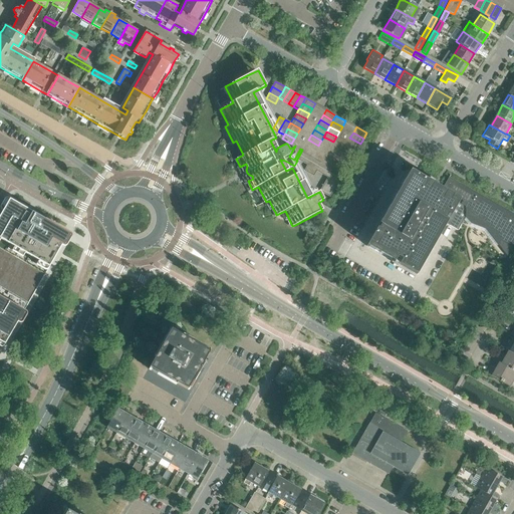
[(323,137),(321,141),(320,142),(330,147),(333,142),(323,137)]
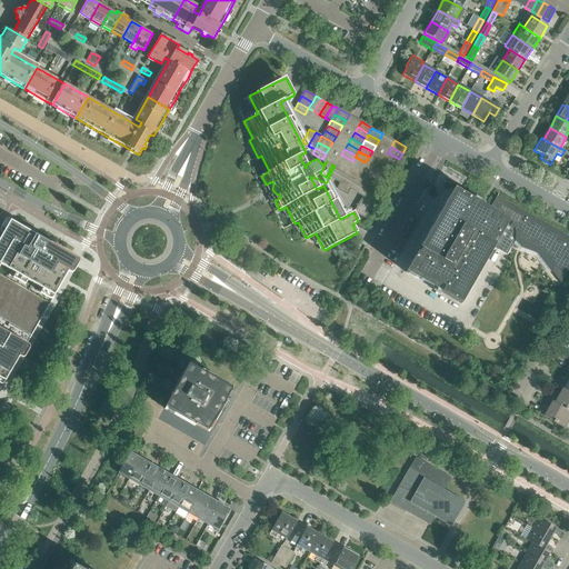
[(383,159),(396,165),(399,159),(387,152),(383,159)]
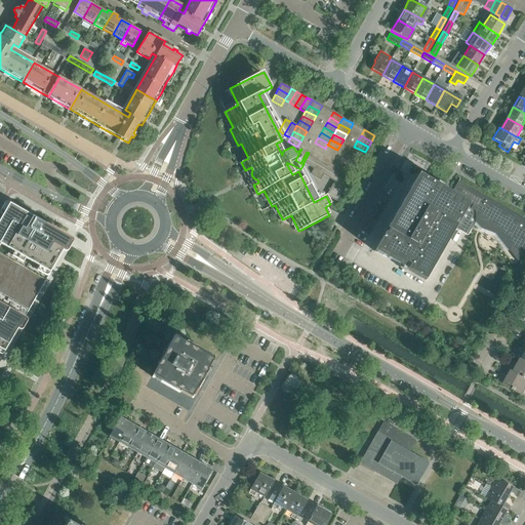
[(322,154),(325,150),(325,149),(315,143),(312,148),(322,154)]
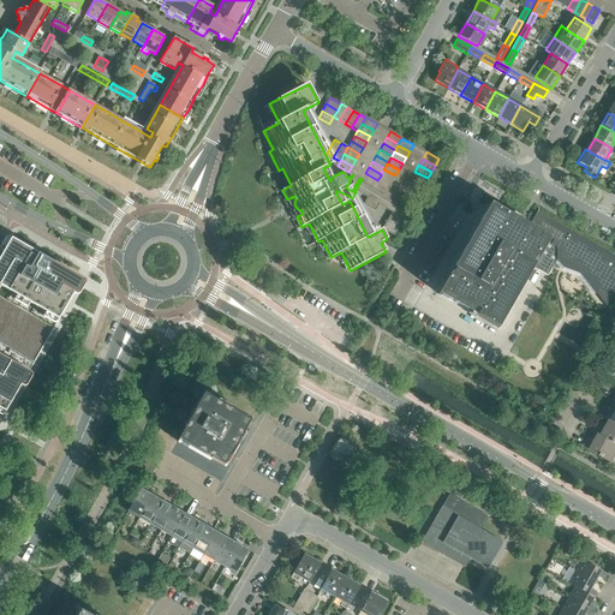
[(392,181),(395,175),(383,169),(381,174),(381,175),(392,181)]
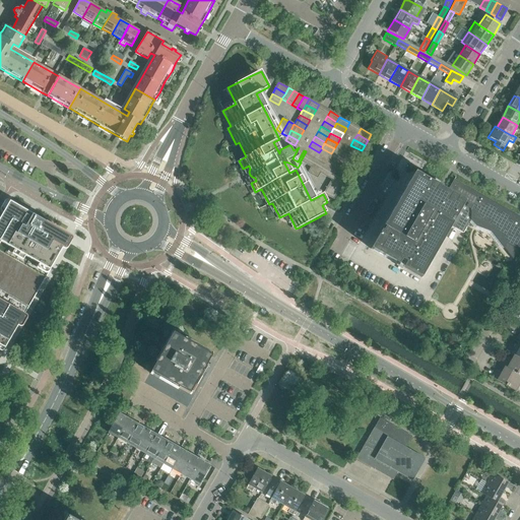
[(347,150),(358,156),(362,150),(350,145),(347,150)]
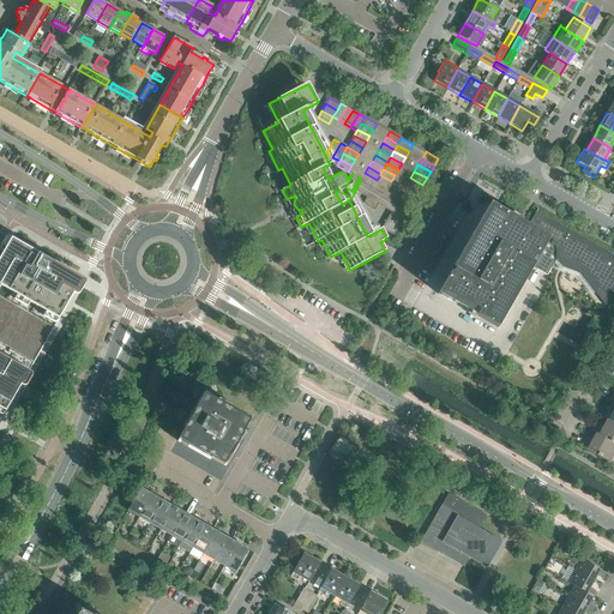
[(373,186),(377,181),(377,180),(365,173),(361,179),(367,182),(373,186)]
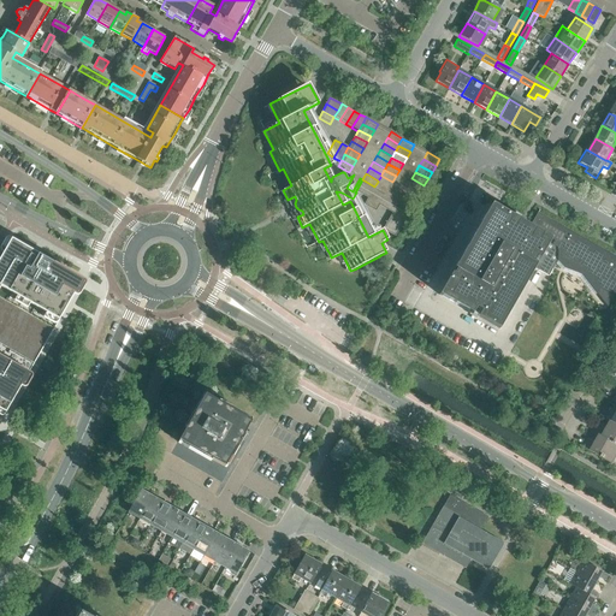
[(354,175),(347,188),(353,191),(360,178),(354,175)]
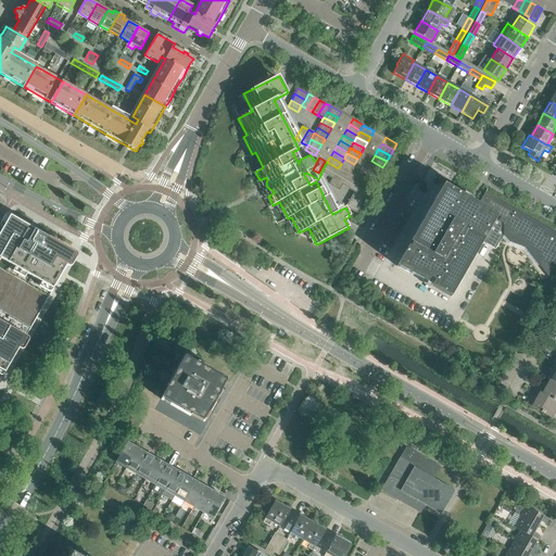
[(351,169),(354,164),(344,159),(341,163),(341,164),(351,169)]
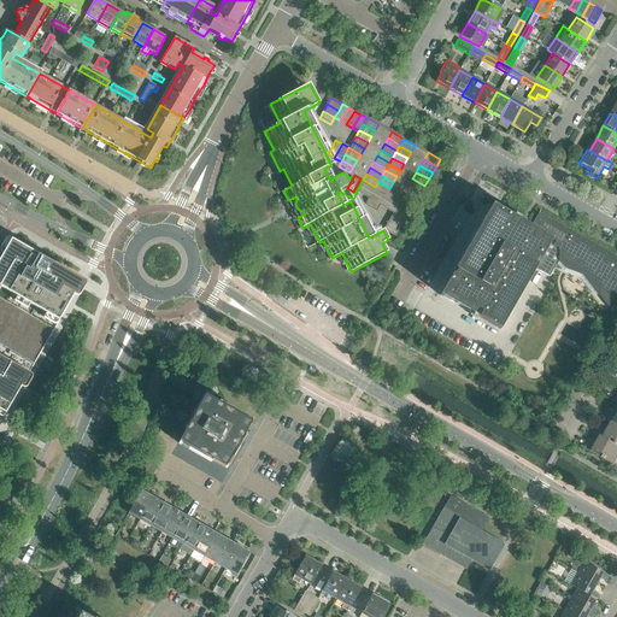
[(409,184),(421,192),(424,186),(412,178),(409,184)]
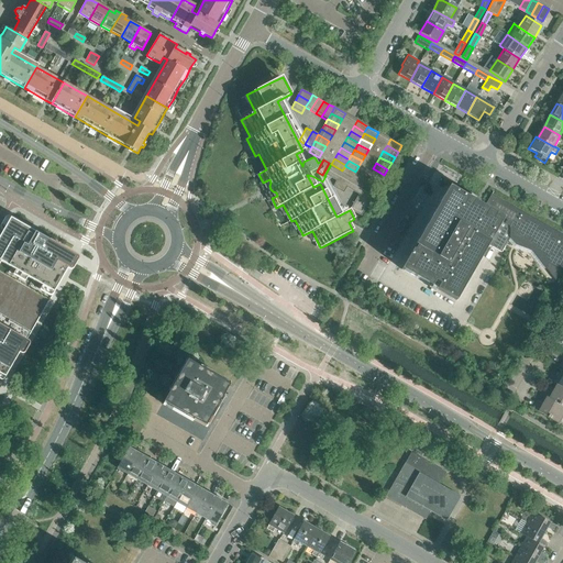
[(326,176),(330,179),(337,167),(331,164),(324,176),(326,176)]
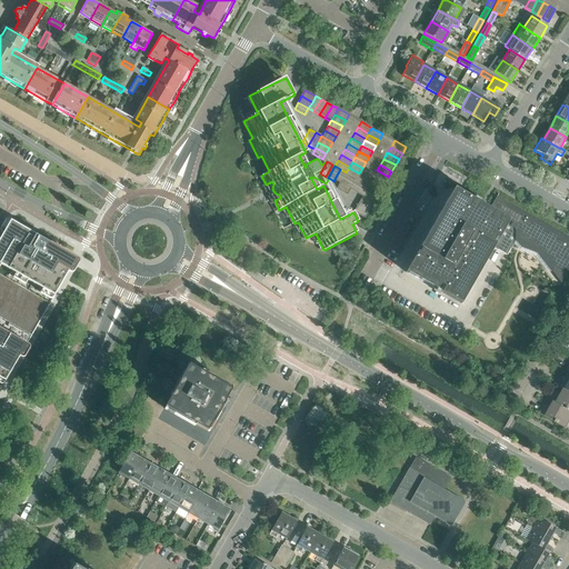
[(349,168),(346,172),(346,173),(356,179),(359,173),(349,168)]
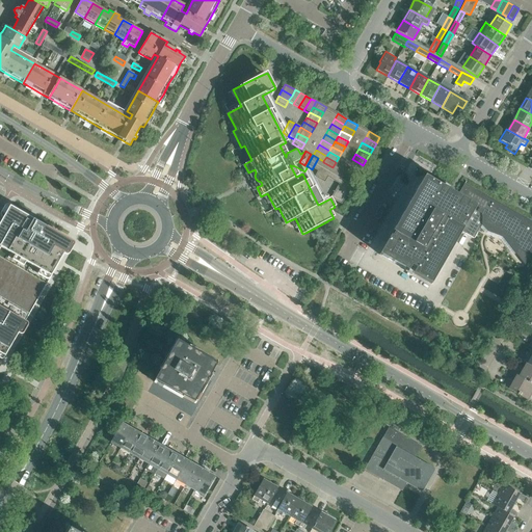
[(320,167),(323,162),(323,161),(318,158),(312,169),(317,173),(320,167)]
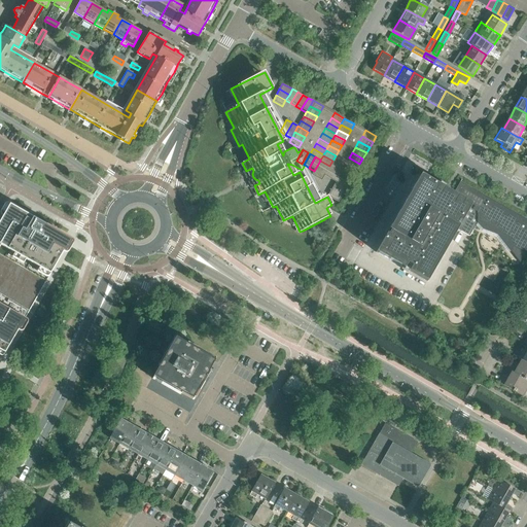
[(346,164),(356,169),(359,164),(349,157),(346,164)]
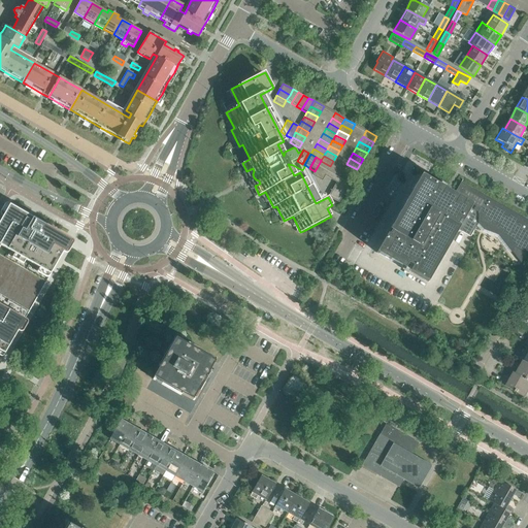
[(327,171),(330,166),(321,161),(318,166),(327,171)]
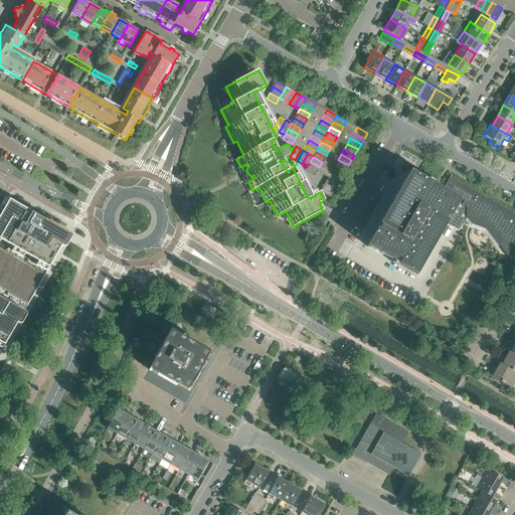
[(335,165),(345,171),(348,165),(338,160),(335,165)]
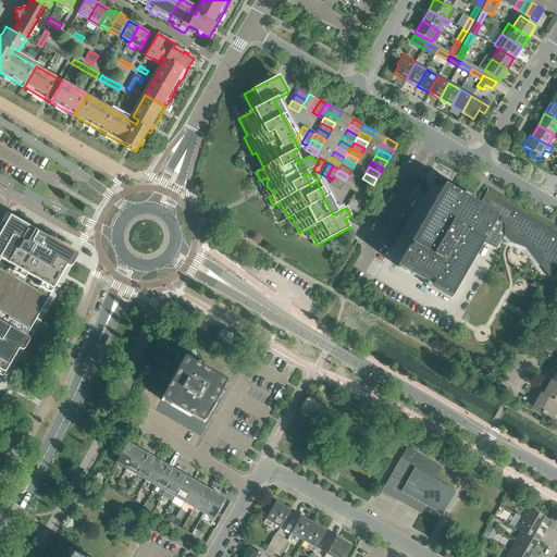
[(343,186),(345,181),(335,175),(332,181),(343,186)]
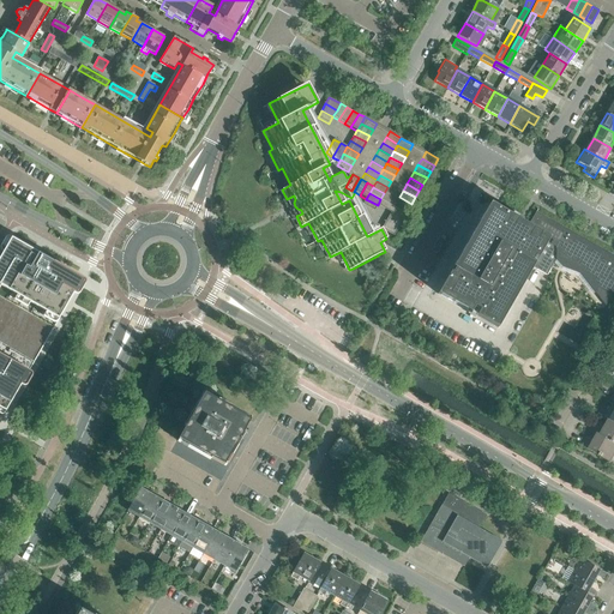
[(396,203),(408,210),(411,204),(399,197),(396,203)]
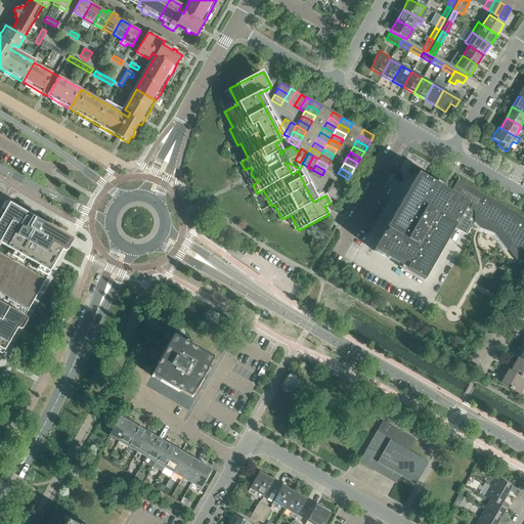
[(319,180),(322,175),(312,170),(309,175),(319,180)]
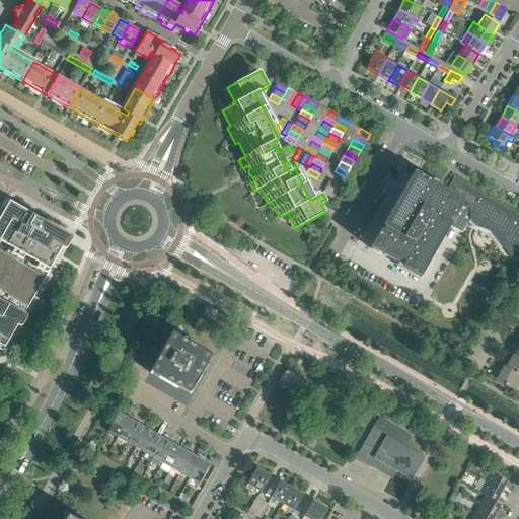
[(331,177),(342,183),(345,177),(335,171),(331,177)]
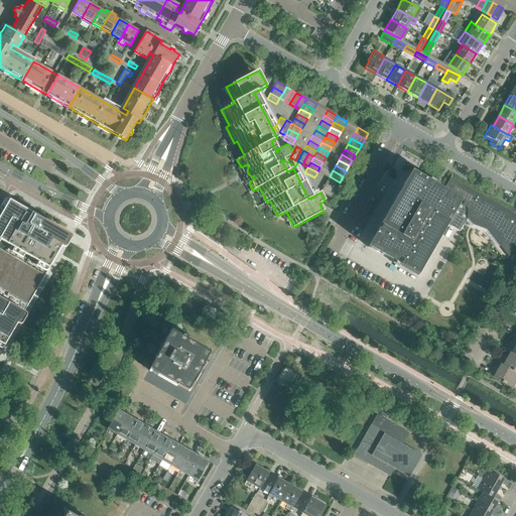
[(443,190),(411,171),(368,247),(418,276),(446,226),(459,233),(467,219),(472,224),(487,230),(499,246),(502,241),(513,248),(515,243),(515,217),(449,178),(443,190)]
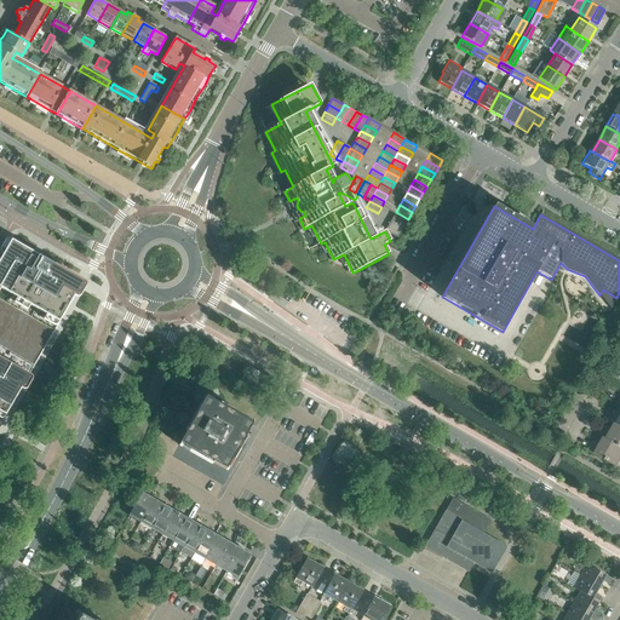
[(392,218),(405,225),(408,219),(396,212),(392,218)]
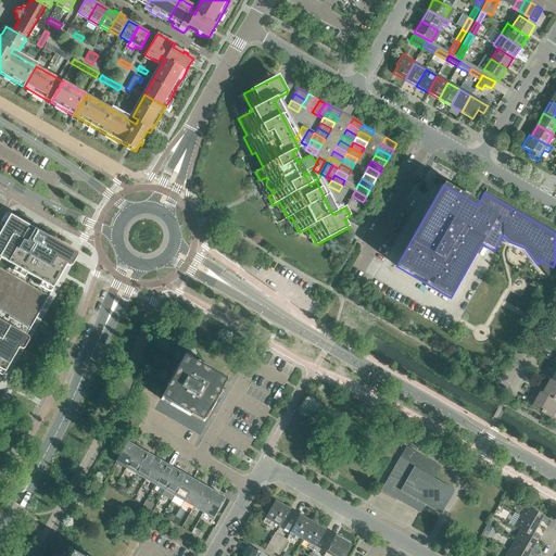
[(349,201),(359,207),(363,202),(352,196),(349,201)]
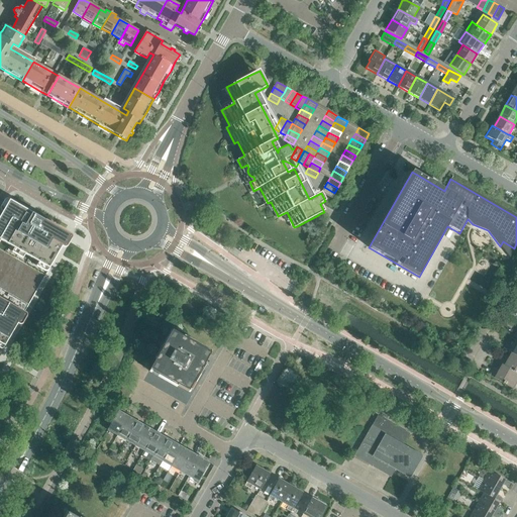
[(324,187),(321,193),(331,199),(334,193),(324,187)]
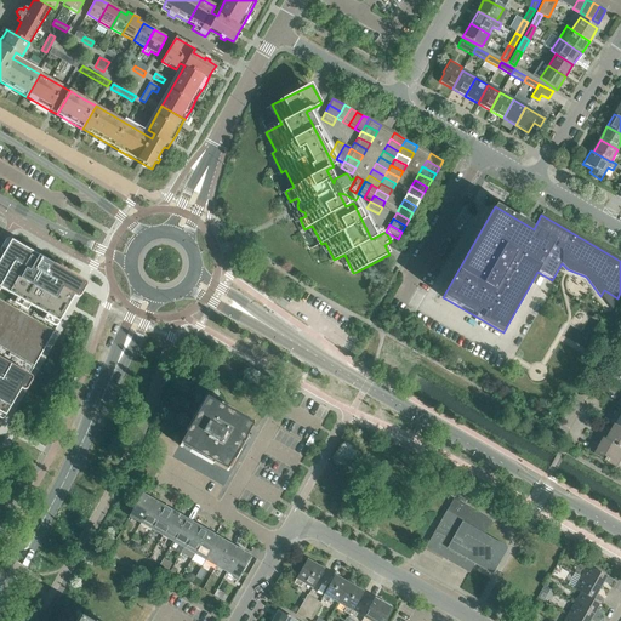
[(0,411),(6,416),(22,389),(29,375),(60,323),(70,305),(72,302),(74,298),(75,296),(79,290),(83,283),(84,281),(81,280),(73,275),(55,266),(39,257),(33,254),(26,249),(17,244),(13,241),(11,241),(4,255),(3,257),(0,261),(0,411)]
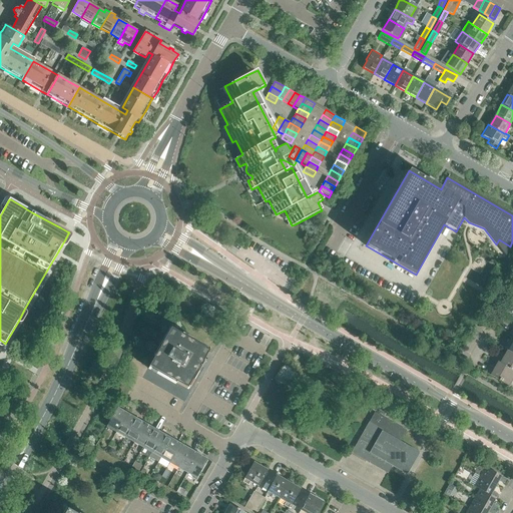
[(496,244),(505,255),(510,246),(499,239),(496,244)]
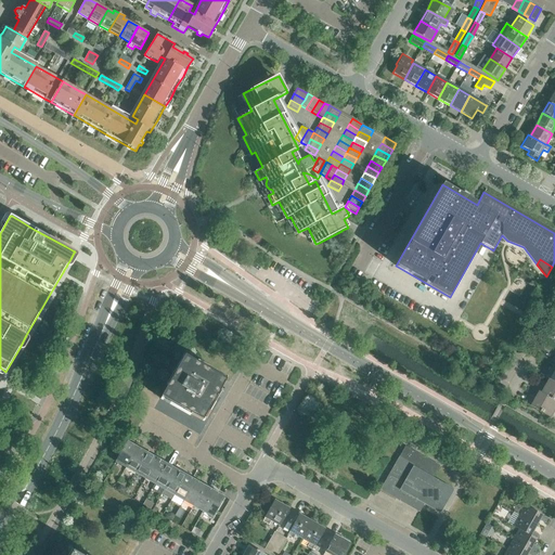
[(207,423),(213,413),(208,411),(226,381),(184,357),(175,373),(162,397),(167,400),(172,403),(179,407),(184,410),(190,413),(195,416),(201,420),(207,423)]
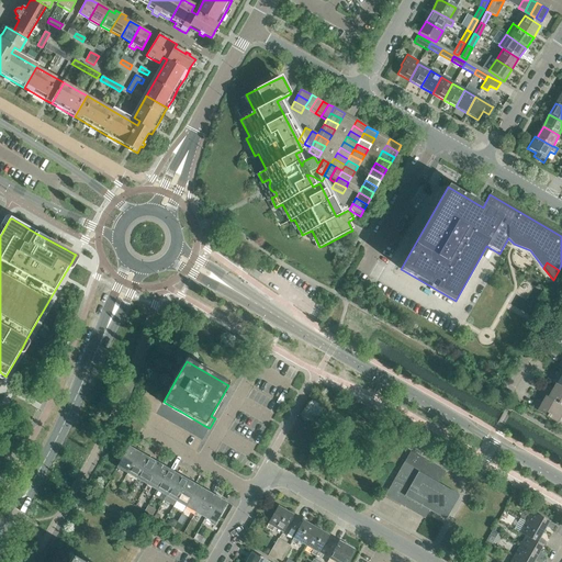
[(561,388),(561,369),(558,373),(555,372),(553,374),(551,372),(547,379),(555,384),(561,388)]
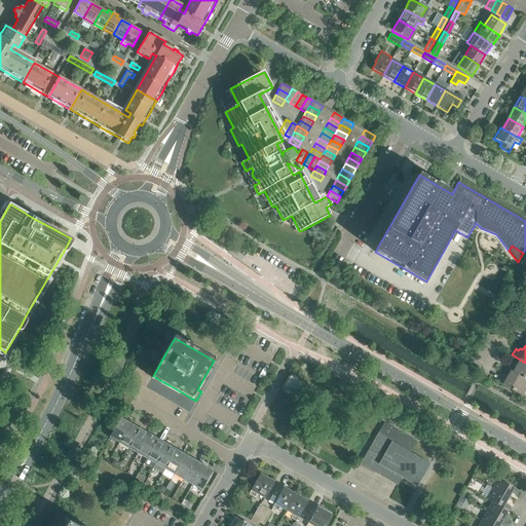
[(525,363),(520,360),(517,364),(514,363),(513,365),(510,364),(506,370),(510,372),(525,380),(525,363)]
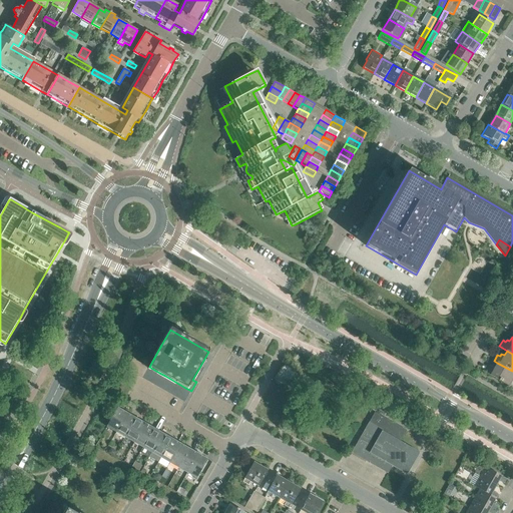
[(488,366),(484,373),(508,386),(512,377),(512,371),(497,363),(494,367),(492,366),(490,368),(488,366)]
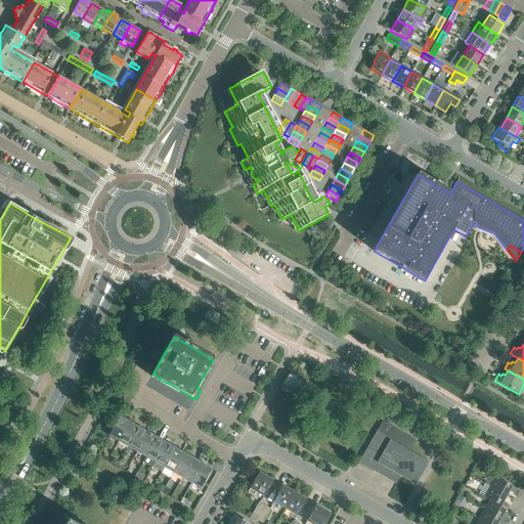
[(153,375),(150,374),(147,372),(140,383),(141,384),(145,386),(153,375)]
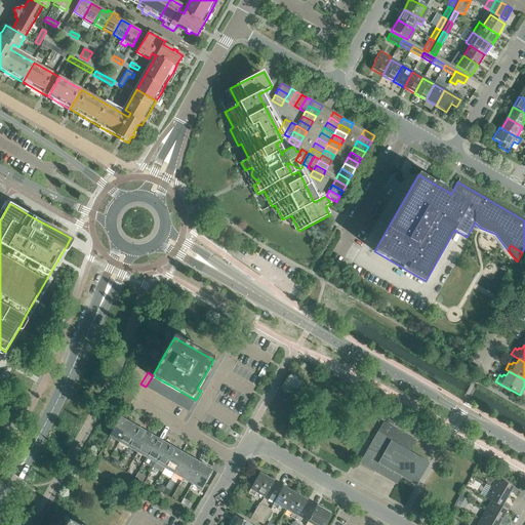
[(146,387),(152,390),(158,378),(153,375),(146,387)]
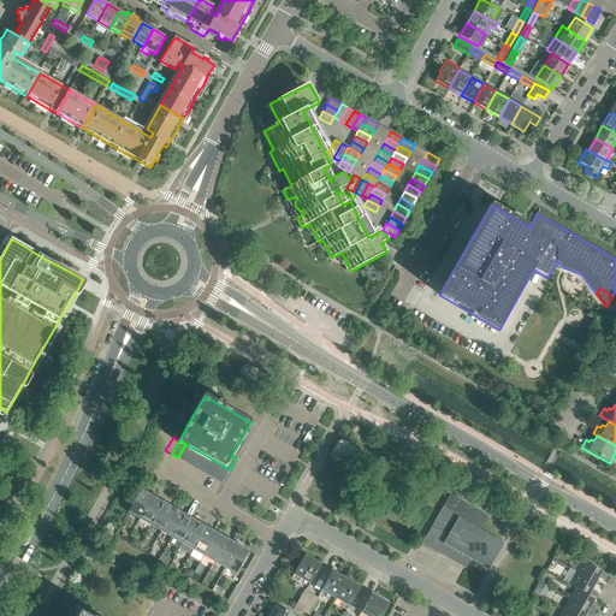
[(185,444),(178,457),(184,461),(191,448),(185,444)]
